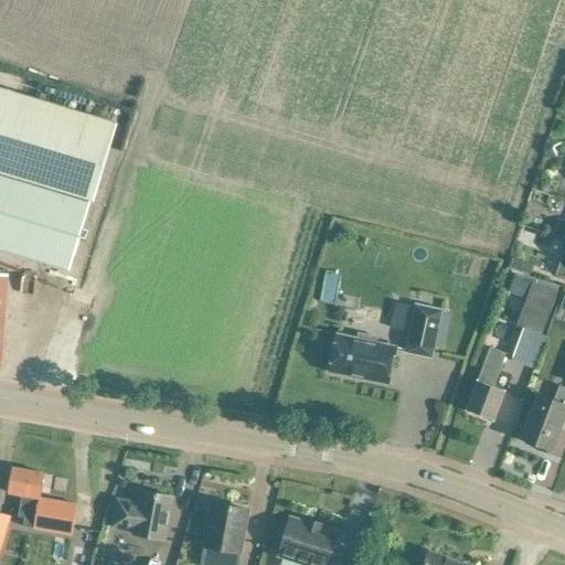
[(116,124),(0,88),(0,249),(71,270),(92,202),(116,124)]
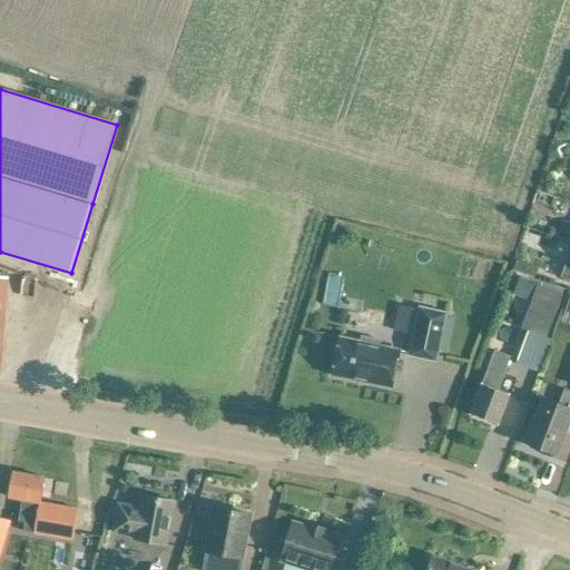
[(537,275),(539,267),(517,261),(514,269),(537,275)]
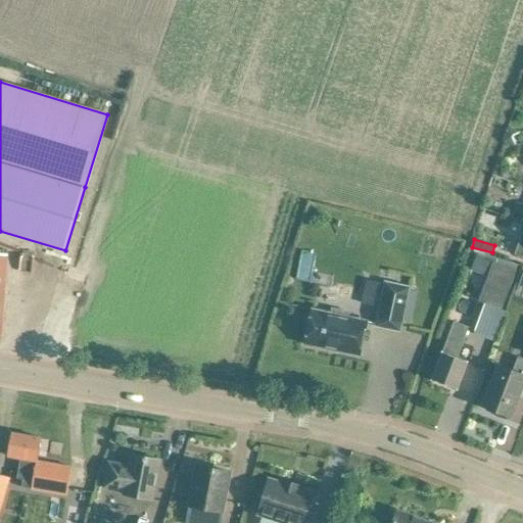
[(489,259),(476,255),(473,268),(485,272),(489,259)]
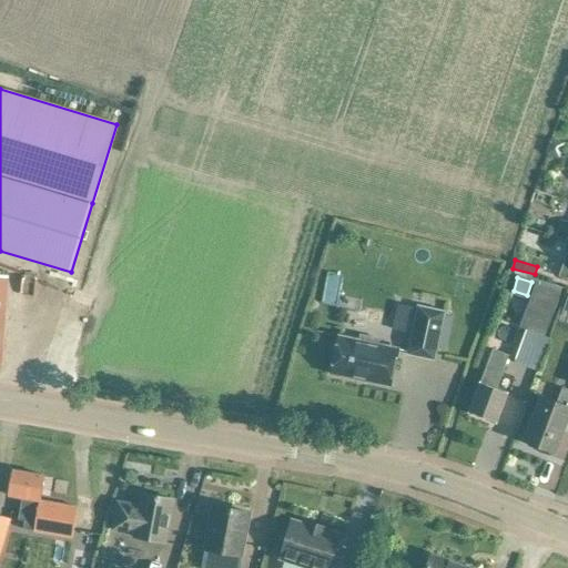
[(536,284),(519,327),(545,336),(560,293),(536,284)]
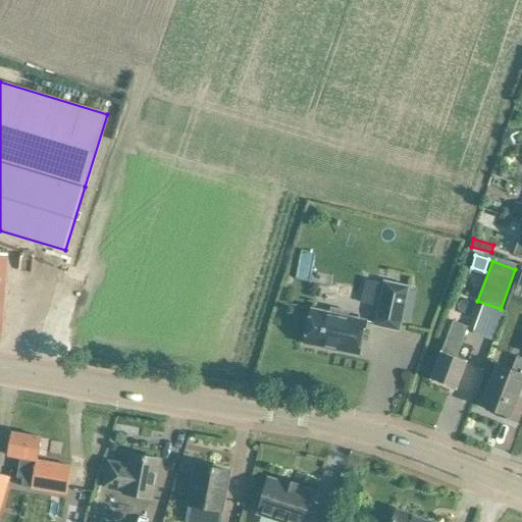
[(384,281),(375,325),(399,330),(409,286),(384,281)]
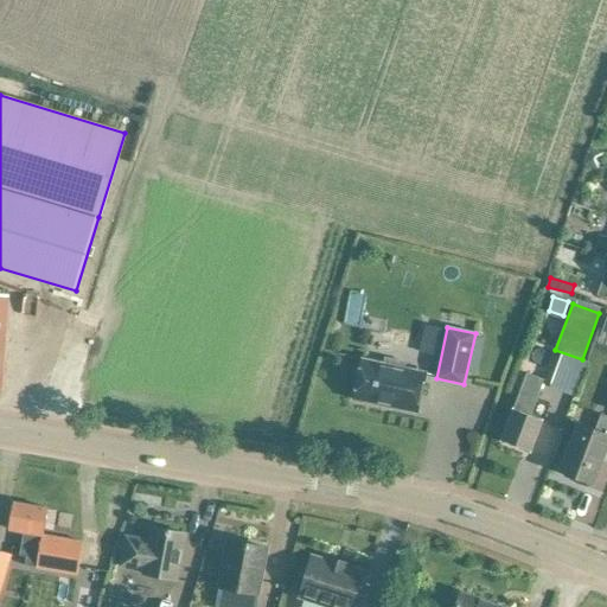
[(590,378),(599,356),(589,352),(580,374),(590,378)]
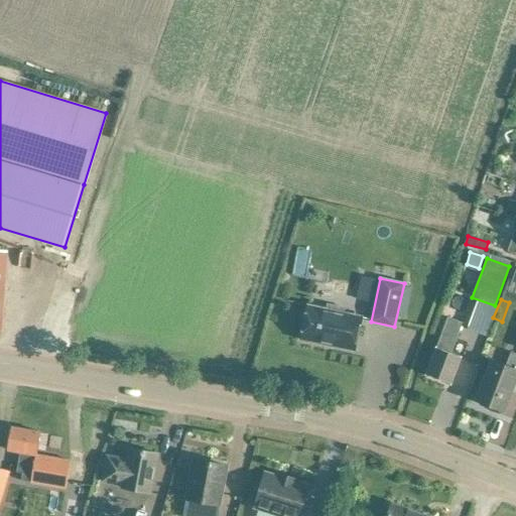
[(328,303),(327,309),(308,305),(301,340),(354,351),(362,316),(345,313),(346,307),(328,303)]
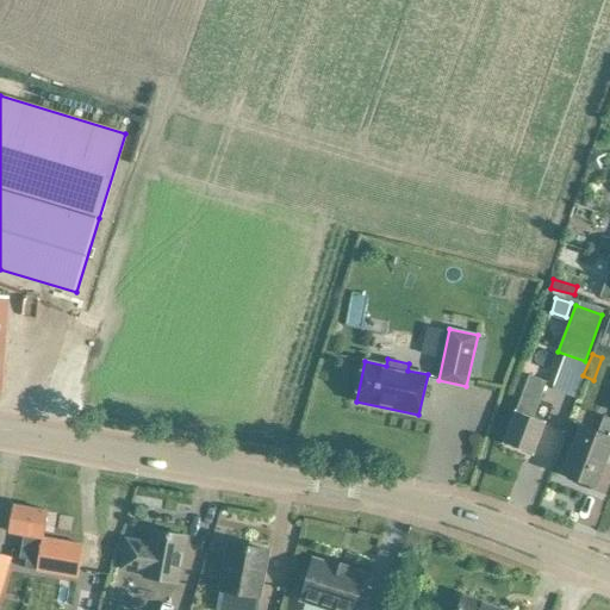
[(530,374),(512,421),(504,442),(533,454),(542,431),(546,422),(534,418),(547,381),(545,380),(530,374)]
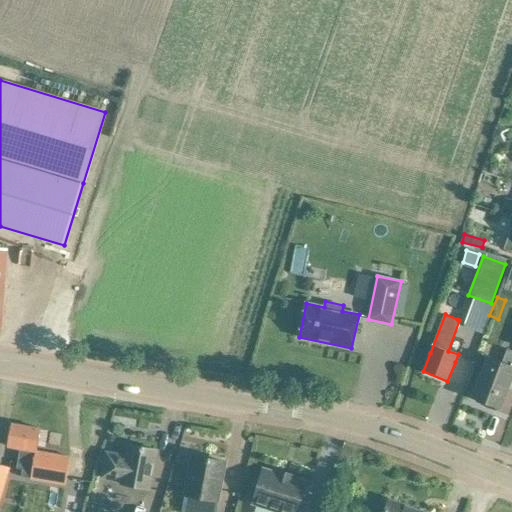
[(511,376),(511,350),(507,349),(502,363),(487,358),(472,398),(500,408),(511,376)]
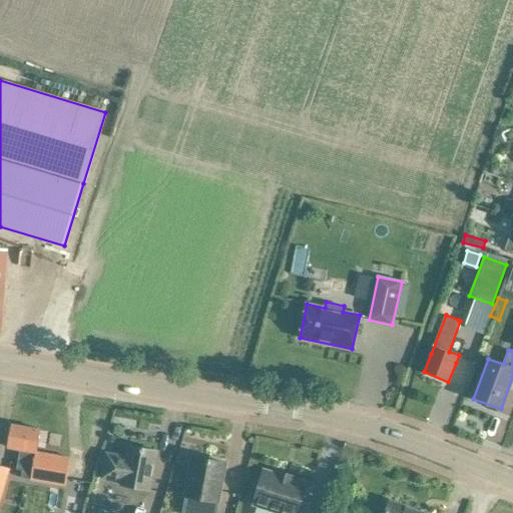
[(11,425),(8,445),(7,447),(20,450),(16,470),(22,471),(21,478),(65,486),(70,458),(37,452),(41,430),(11,425)]
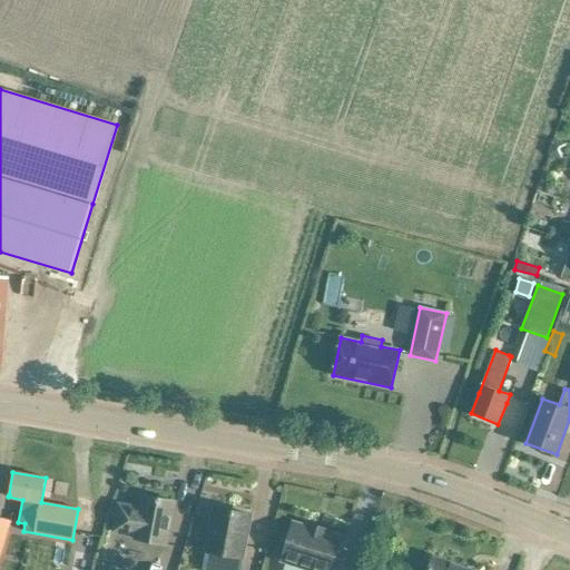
[(134,510),(134,508),(119,504),(114,531),(136,536),(135,539),(166,544),(174,501),(144,495),(140,511),(134,510)]
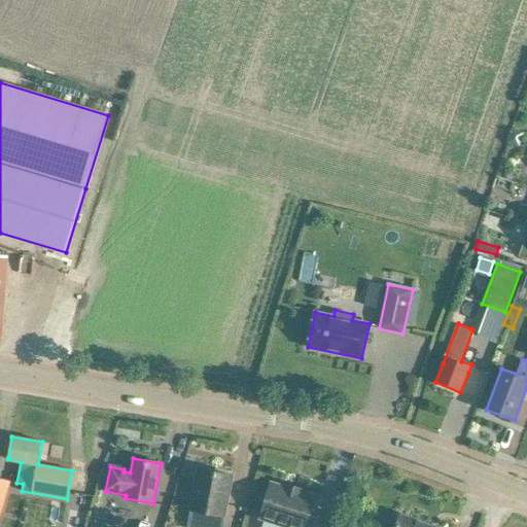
[(233,477),(203,470),(198,469),(189,512),(225,518),(233,477)]
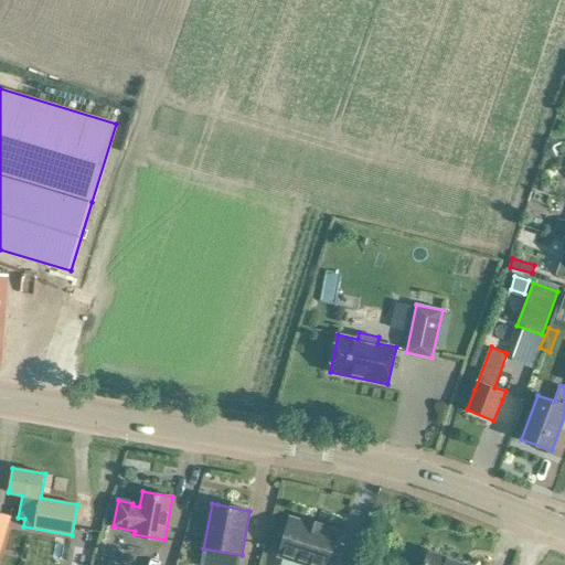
[(0,513),(0,547),(9,516),(0,513)]
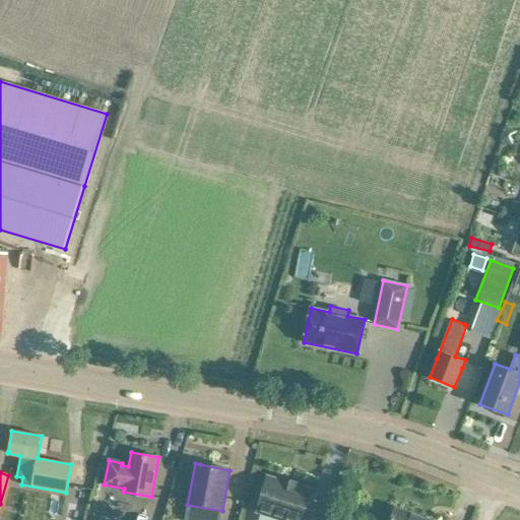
[(283,519),(305,519),(302,519),(311,491),(298,486),(299,482),(282,477),(280,481),(267,476),(256,511),(284,519),(283,519)]
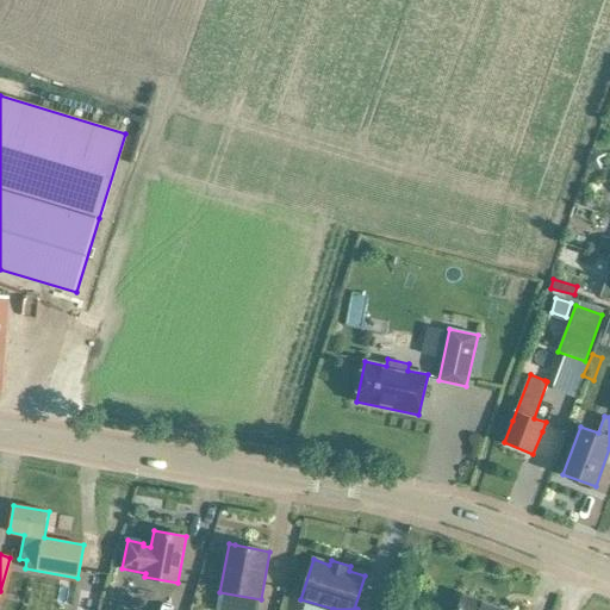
[(502,609),(464,596),(458,609),(502,609)]
